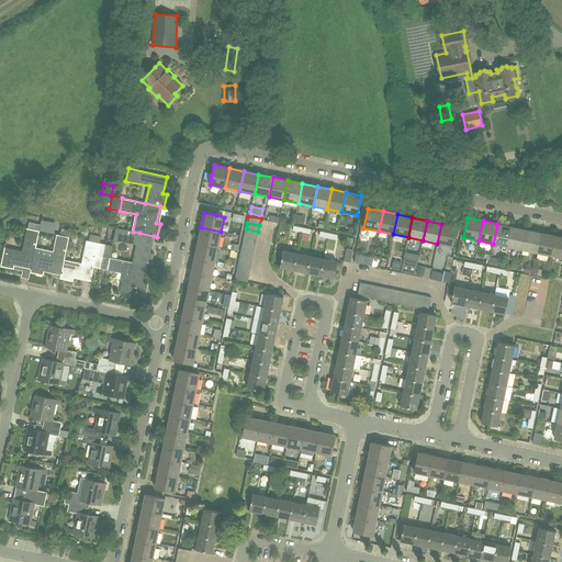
[(290,225),(282,224),(281,232),(289,233),(290,225)]
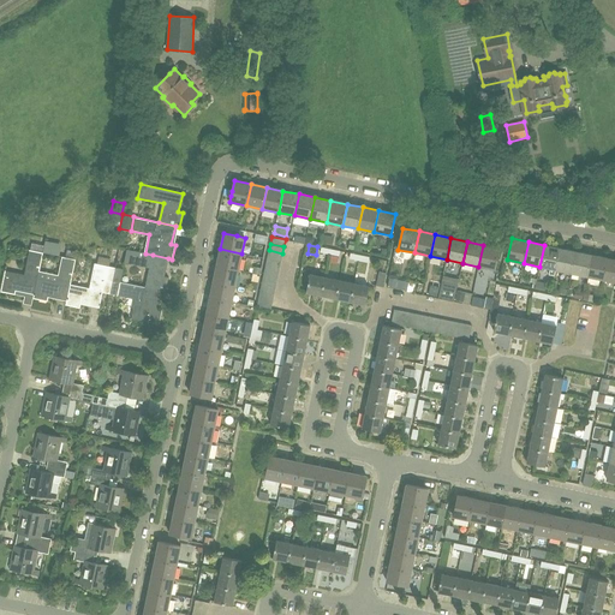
[(483,245),(478,267),(495,269),(500,248),(483,245)]
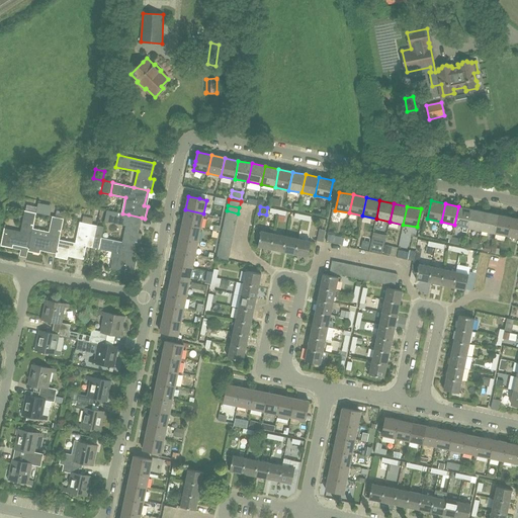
[(467,233),(468,228),(471,209),(458,206),(454,225),(463,227),(462,232),(467,233)]
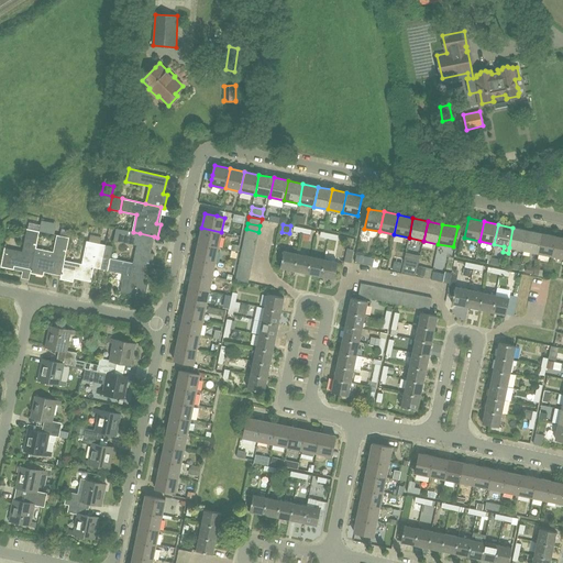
[(140,233),(133,232),(117,228),(113,241),(131,244),(129,256),(134,257),(133,263),(147,266),(152,267),(154,254),(151,253),(154,236),(140,233)]
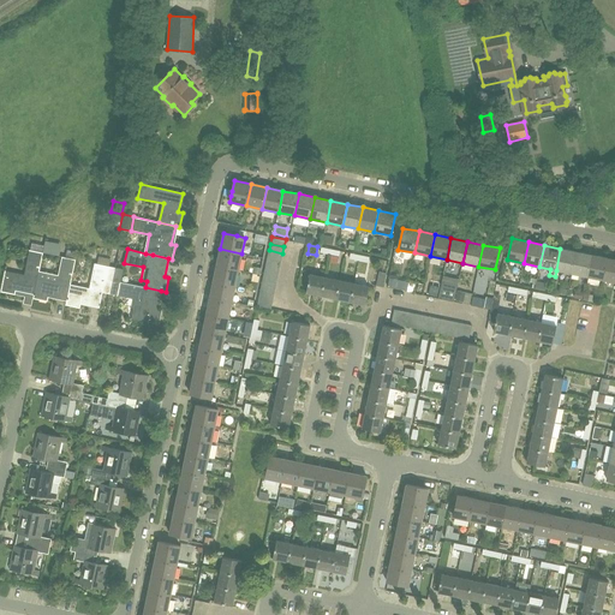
[(238,269),(242,254),(220,249),(216,266),(238,269)]
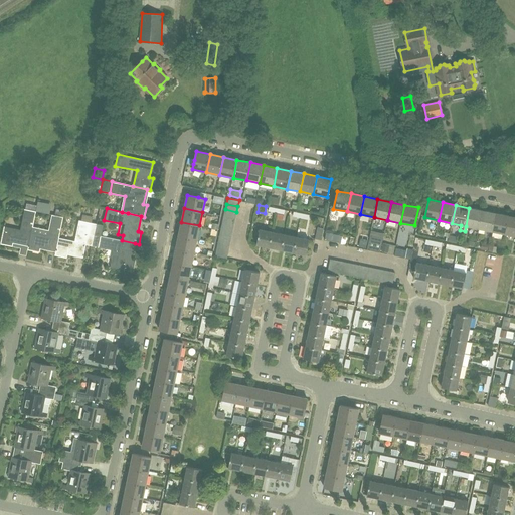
[(479,228),(483,210),(469,208),(466,226),(479,228)]
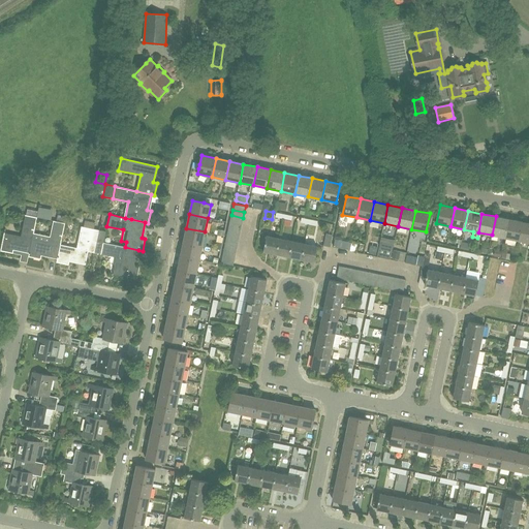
[(32,239),(33,239),(37,217),(35,217),(28,215),(25,215),(21,236),(4,232),(0,250),(12,253),(13,249),(29,252),(29,253),(32,239)]
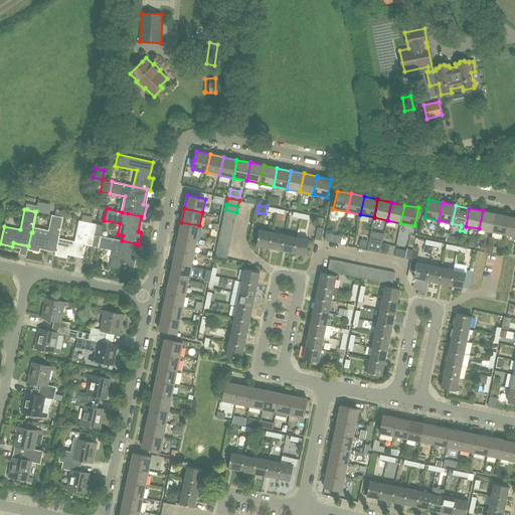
[(225,209),(223,215),(235,218),(236,212),(225,209)]
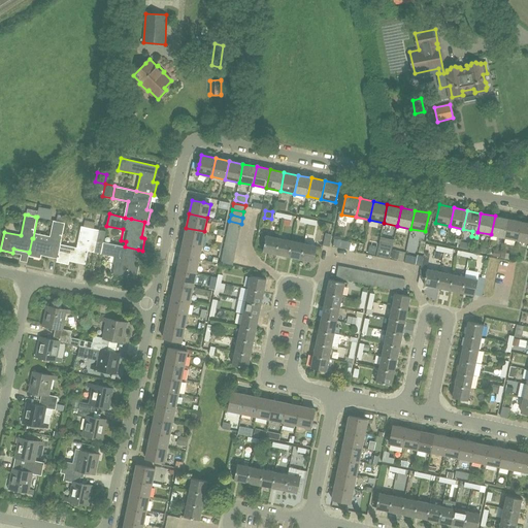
[(504,237),(508,219),(495,216),(491,234),(504,237)]
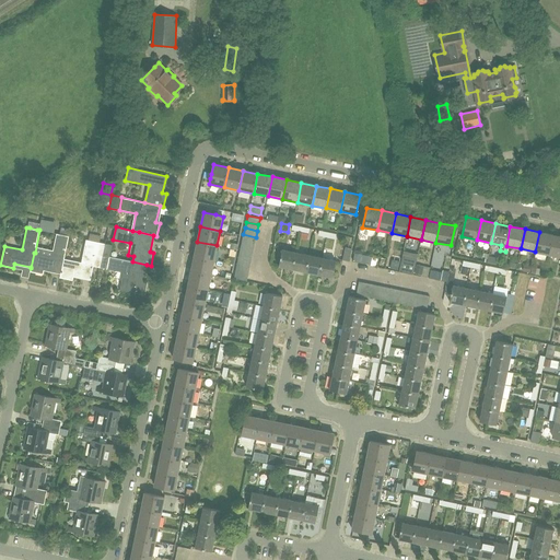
[(549,255),(553,235),(539,232),(535,252),(549,255)]
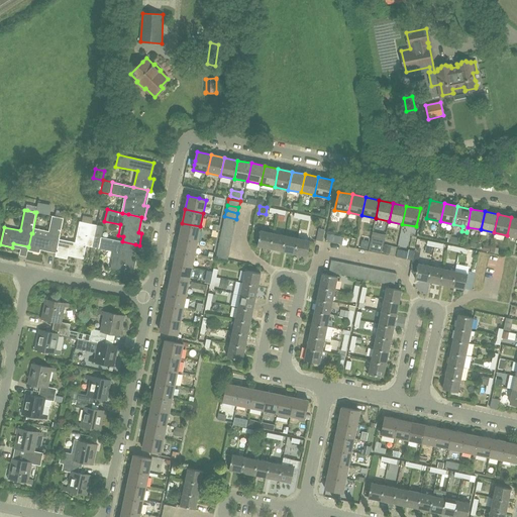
[(59,239),(60,239),(64,218),(56,216),(53,215),(47,236),(32,233),(31,233),(28,247),(28,246),(27,250),(39,253),(40,249),(56,252),(57,252),(59,239)]
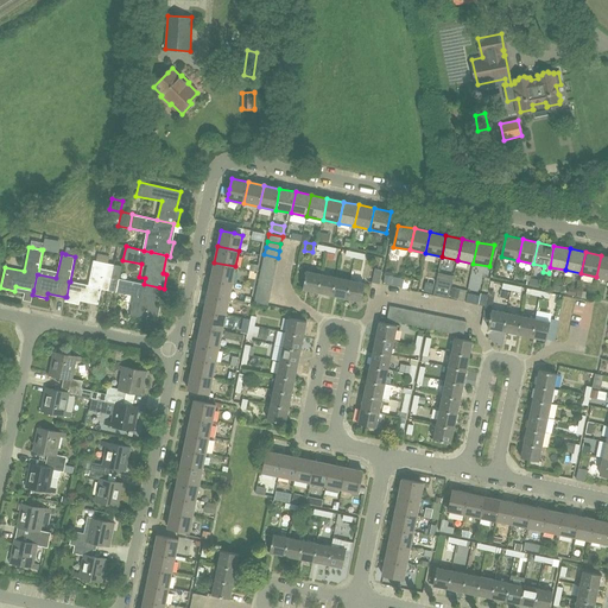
[(264,254),(263,261),(277,264),(278,258),(264,254)]
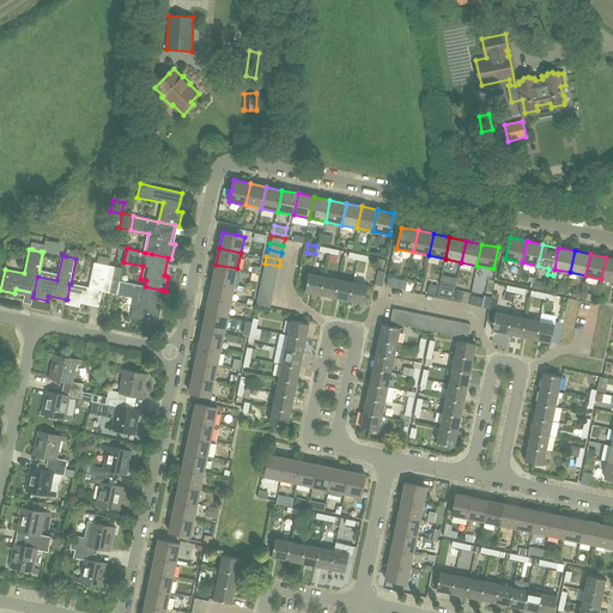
[(612,280),(612,259),(606,258),(601,279),(612,280)]
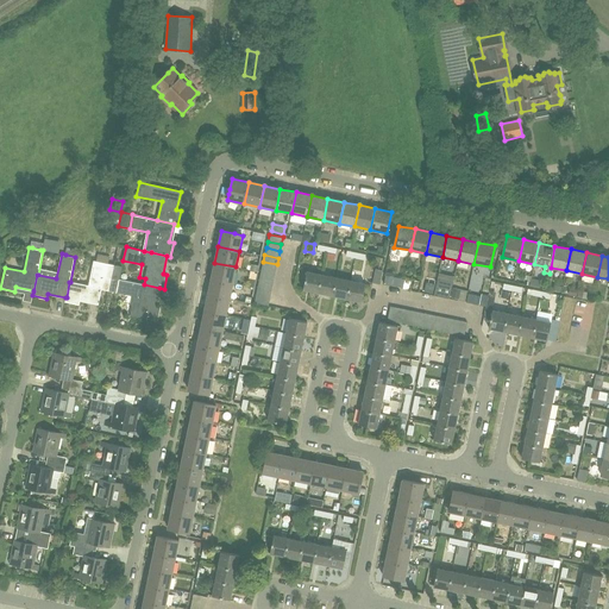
[(114,265),(107,263),(94,261),(88,286),(70,282),(69,282),(67,297),(66,297),(64,302),(80,305),(80,301),(99,305),(101,289),(108,292),(112,277),(114,265)]
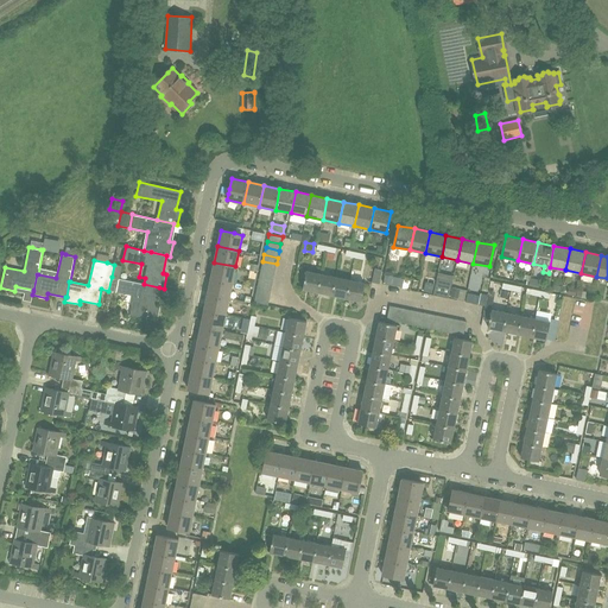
[(263,261),(261,268),(276,271),(277,264),(263,261)]
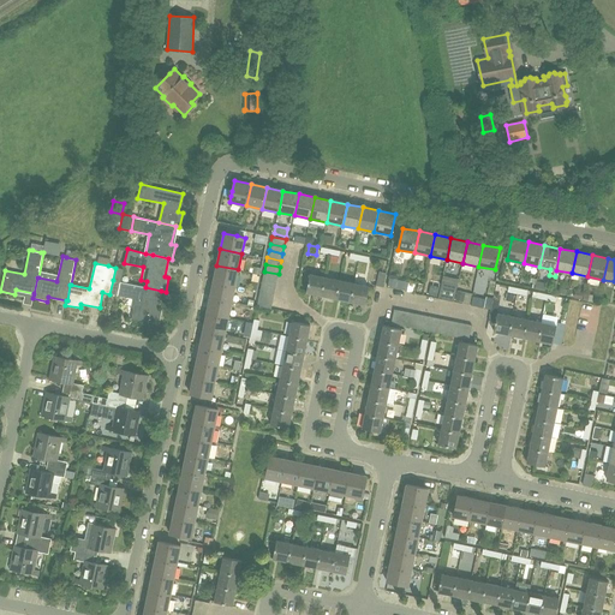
[(234,286),(238,269),(216,266),(213,281),(234,286)]
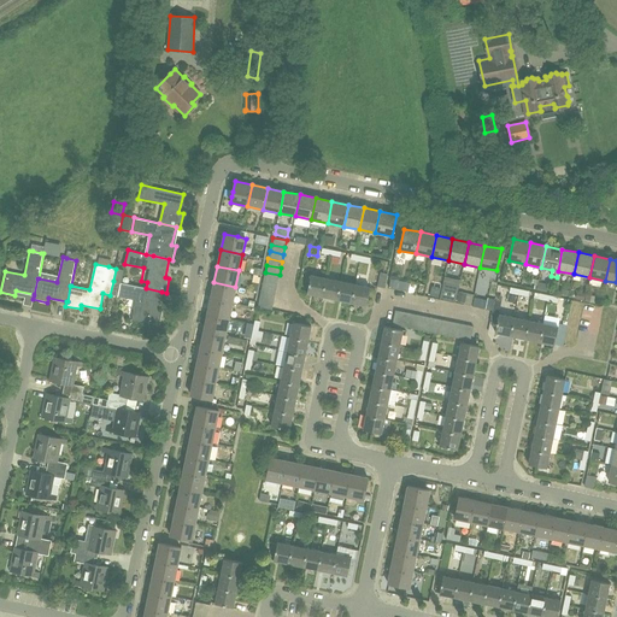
[(113,281),(121,282),(123,270),(116,269),(113,281)]
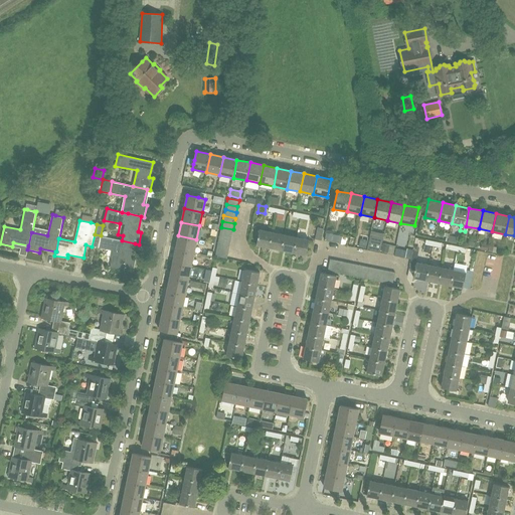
[(221,227),(220,232),(231,235),(233,229),(221,227)]
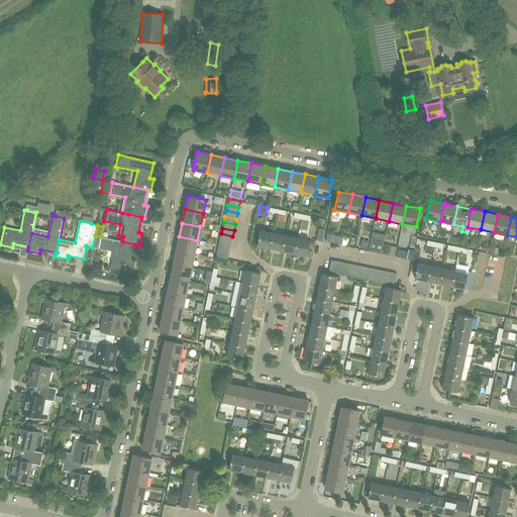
[(319,228),(316,240),(322,241),(325,229),(319,228)]
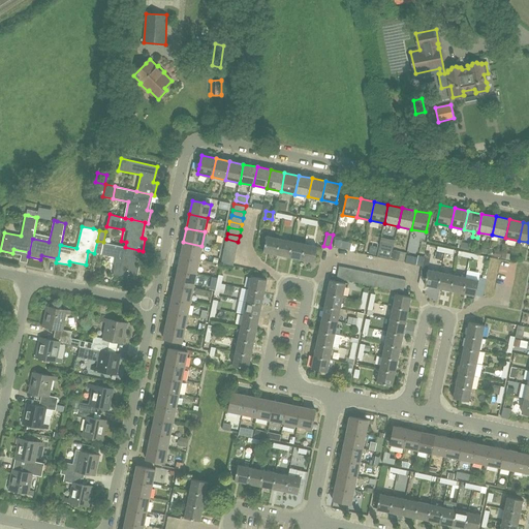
[(276,254),(280,239),(267,236),(263,251),(276,254)]
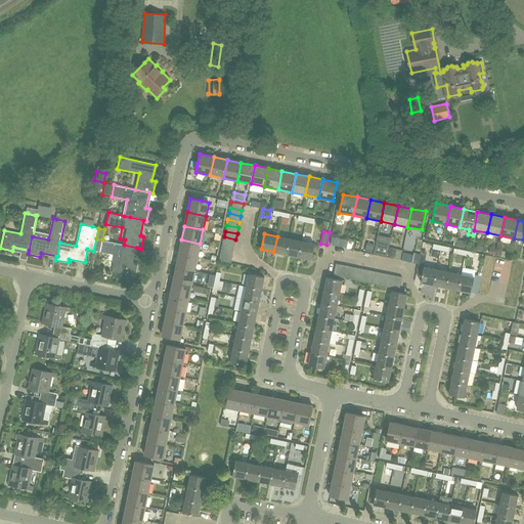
[(348,239),(332,235),(331,244),(347,247),(348,239)]
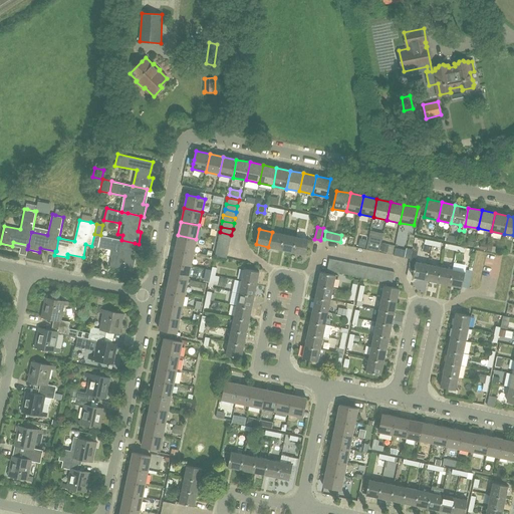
[(220,232),(218,238),(230,241),(231,235),(220,232)]
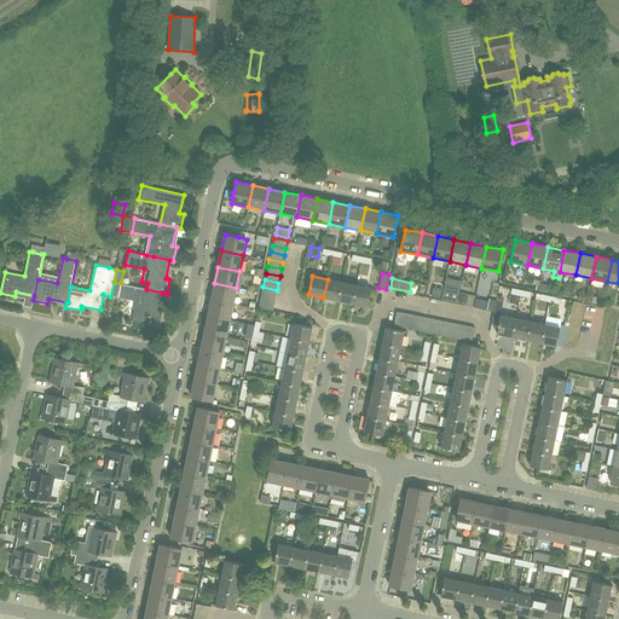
[(339,300),(342,282),(328,279),(323,298),(339,300)]
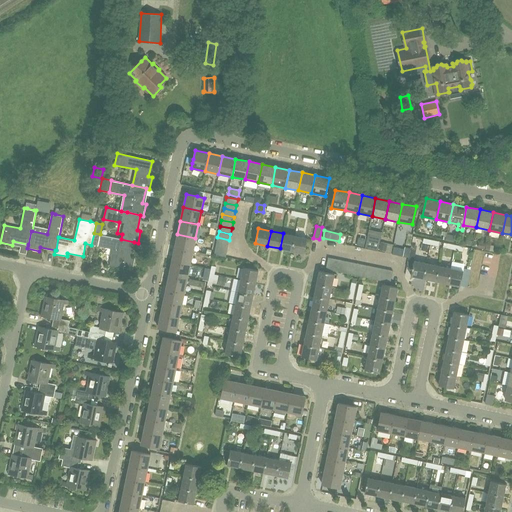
[(121,239),(100,234),(94,233),(91,245),(113,249),(110,265),(132,270),(135,258),(131,257),(134,242),(121,239)]
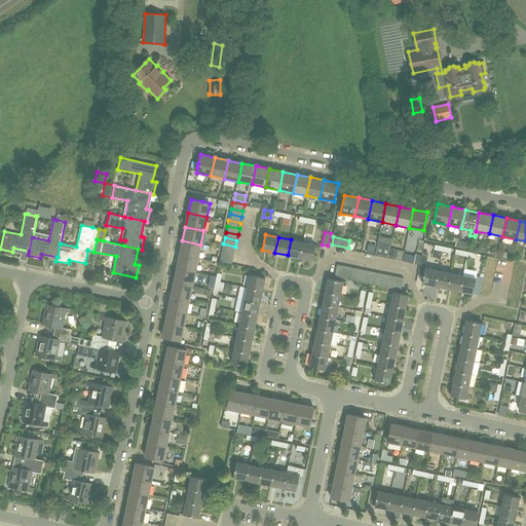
[(300,258),(303,242),(291,239),(288,255),(300,258)]
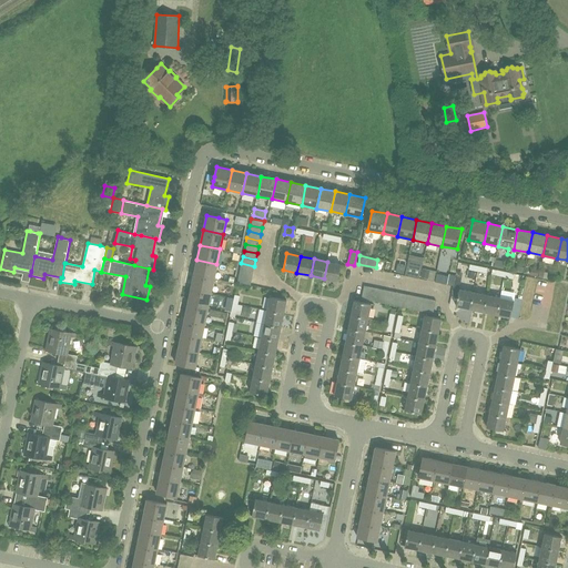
[(214,279),(216,264),(196,260),(194,274),(214,279)]
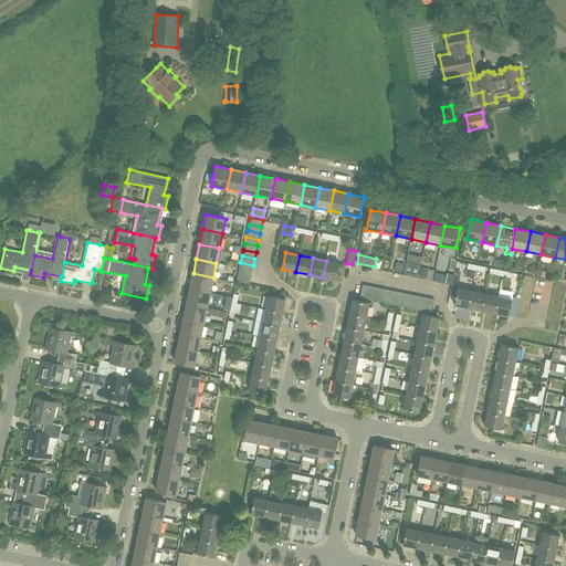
[(326,261),(323,278),(336,281),(339,264),(326,261)]
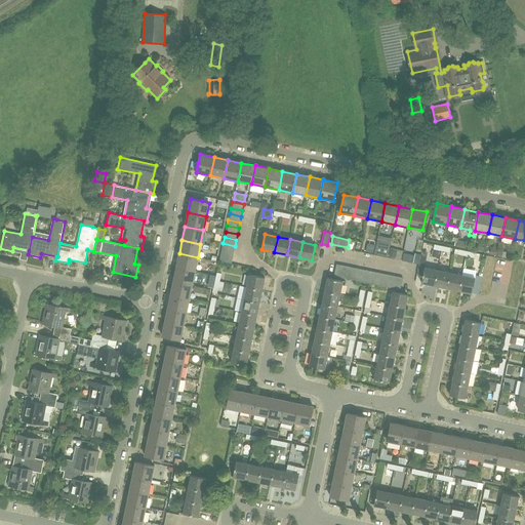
[(223,243),(221,249),(234,251),(235,246),(223,243)]
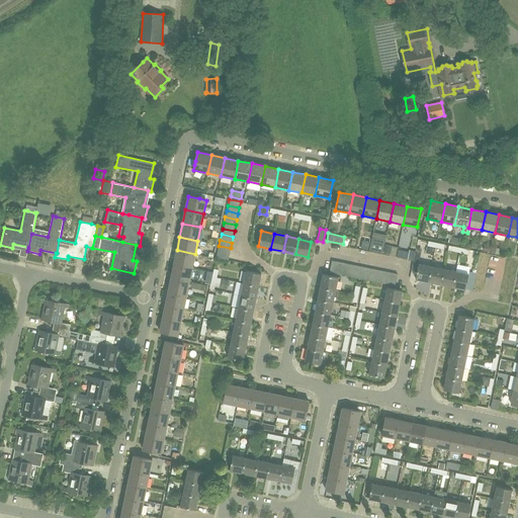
[(369,252),(382,254),(385,243),(371,240),(369,252)]
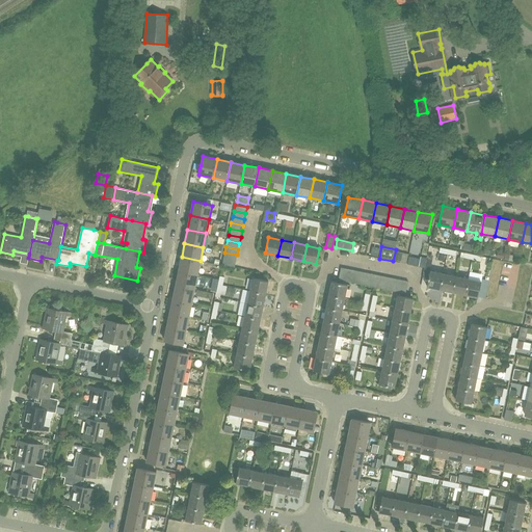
[(397,261),(401,261),(402,253),(396,251),(394,260),(397,261)]
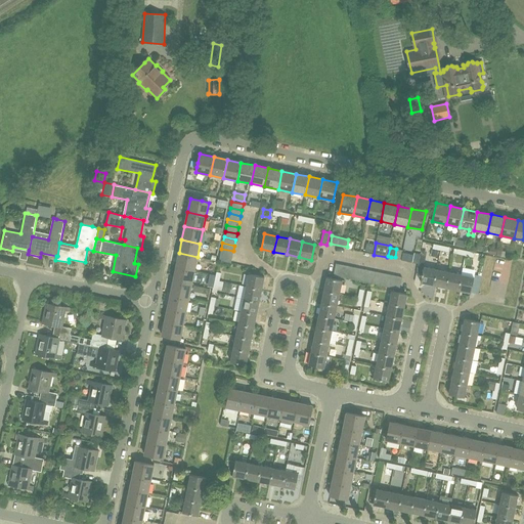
[(221,249),(220,255),(232,257),(233,251),(221,249)]
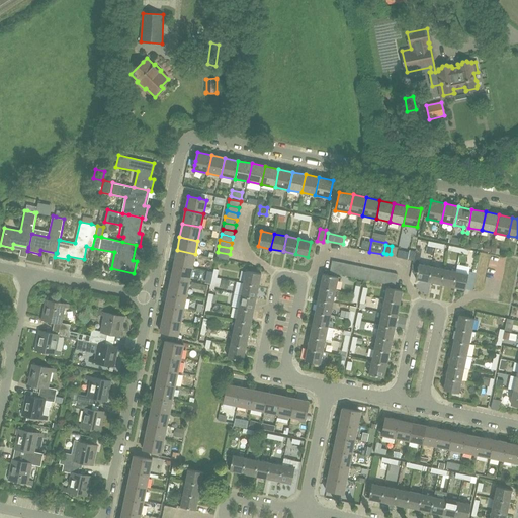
[(493,248),(491,255),(500,256),(501,249),(493,248)]
